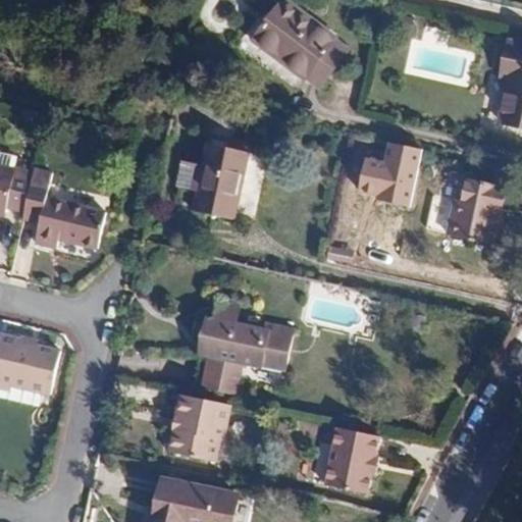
[(348,50),(334,40),(336,38),(285,0),(283,0),(252,41),(304,80),(305,77),(318,89),(348,50)]
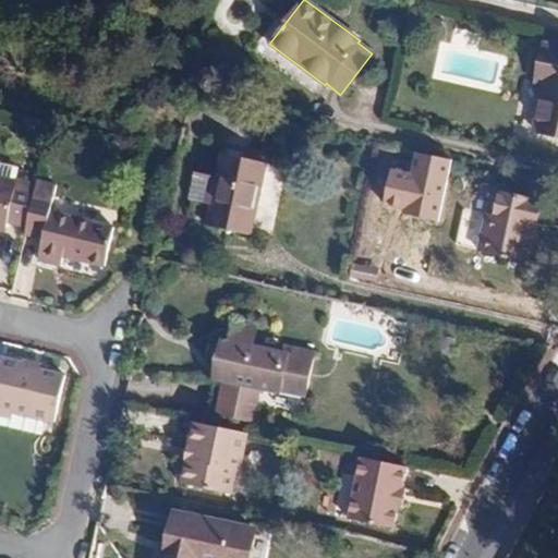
[(557,137),(557,47),(543,45),(535,82),(543,84),(533,132),(557,137)]
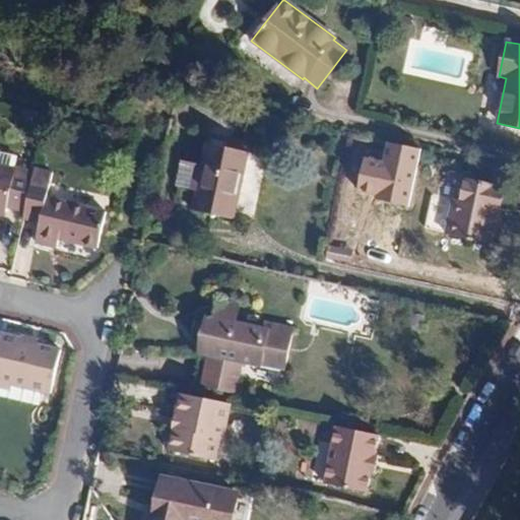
[(233,219),(249,153),(208,144),(193,209),(233,219)]
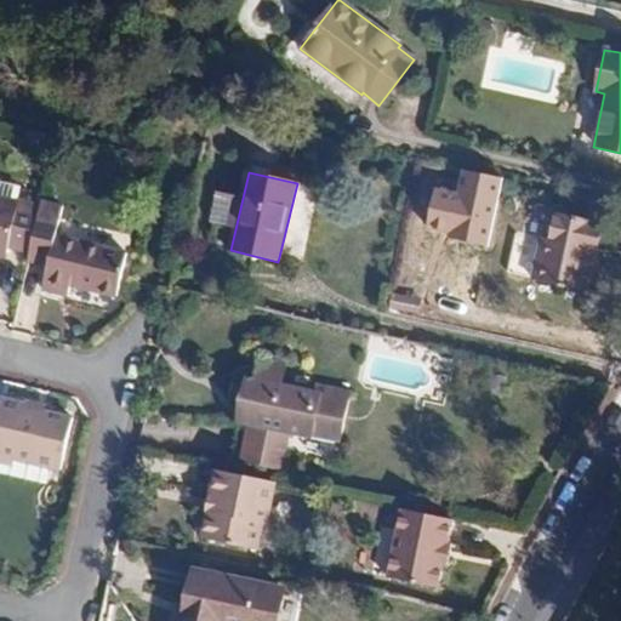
[(0,198),(18,204),(20,200),(23,184),(0,178),(0,198)]
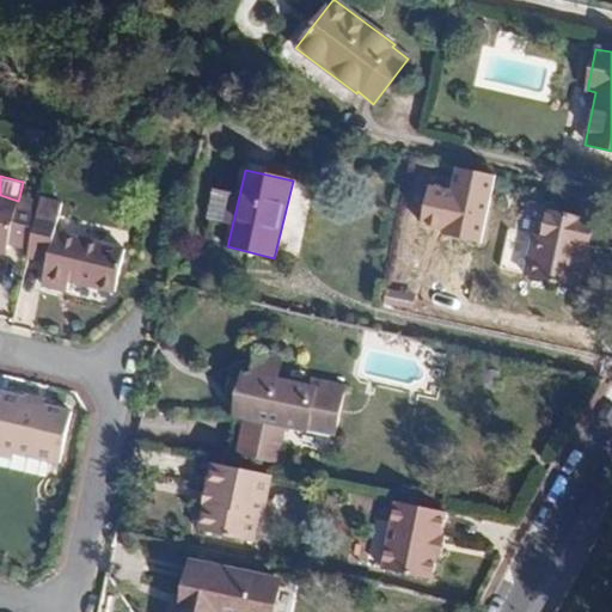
[(7,245),(29,250),(41,202),(19,197),(18,201),(0,195),(0,246),(6,249),(7,245)]
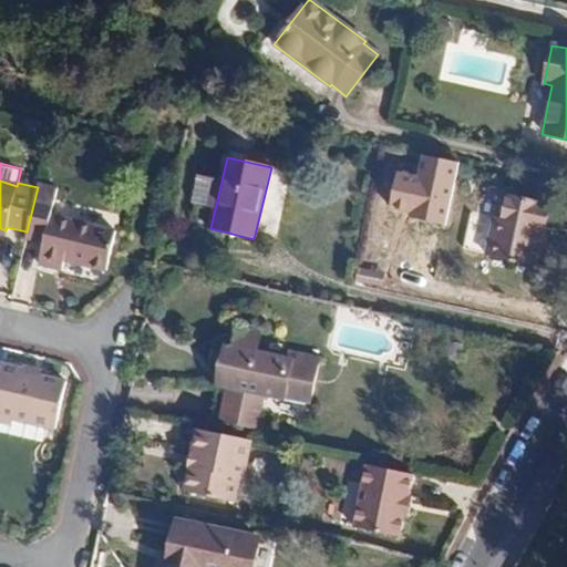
[(27,232),(26,238),(44,243),(39,266),(61,271),(64,259),(106,270),(115,230),(51,215),(58,186),(39,183),(38,187),(27,232)]
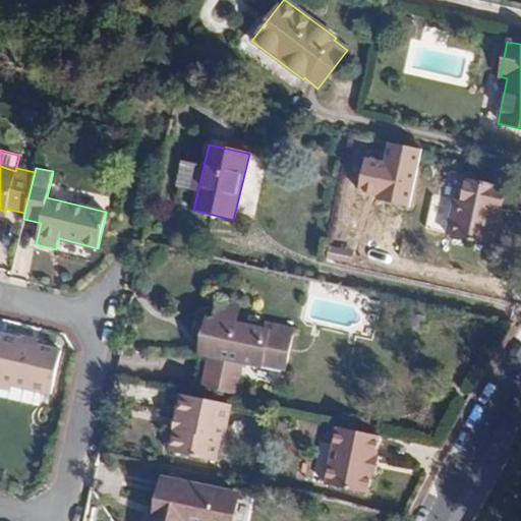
[(495,213),(500,215),(506,190),(466,181),(460,204),(453,201),(445,234),(487,244),(495,213)]
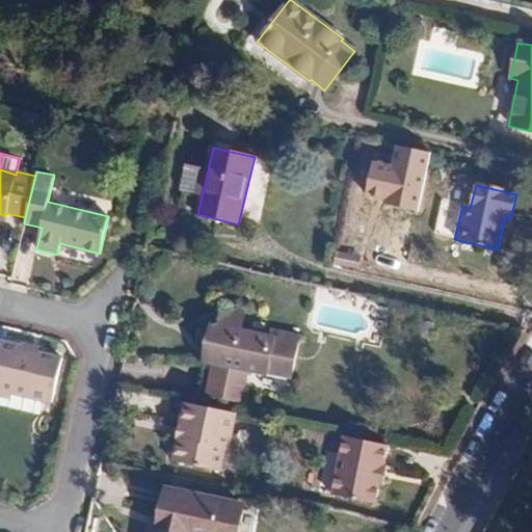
[(503,250),(510,219),(505,217),(498,249),(503,250)]
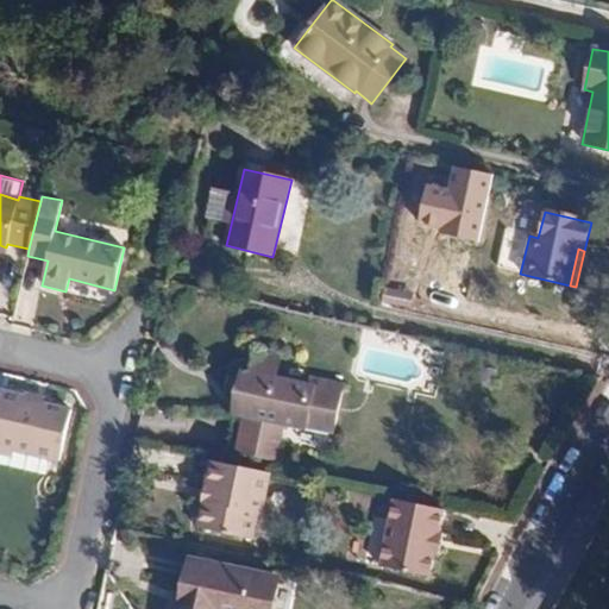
[(396,303),(399,293),(385,289),(383,301),(396,303)]
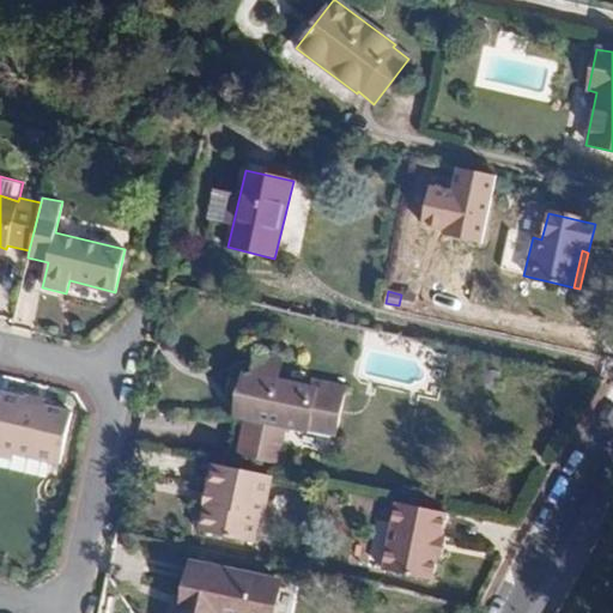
[(416,297),(401,295),(399,305),(413,309),(416,297)]
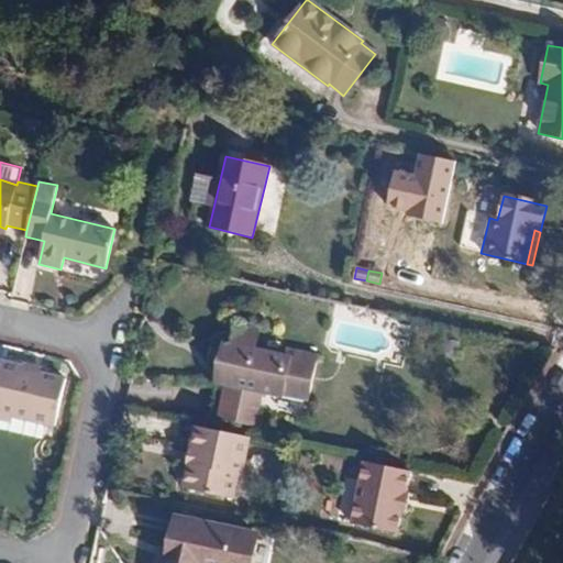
[(256,428),(264,394),(265,388),(311,398),(320,357),(288,351),(287,359),(256,352),(262,330),(238,326),(230,363),(234,364),(230,384),(229,384),(221,420),(256,428)]
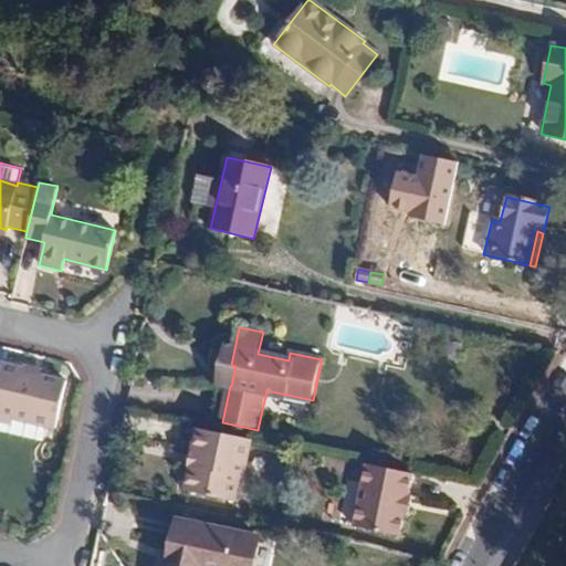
[(0,368),(0,415),(11,418),(53,429),(66,380),(42,375),(41,377),(27,374),(28,368),(2,363),(0,368)]
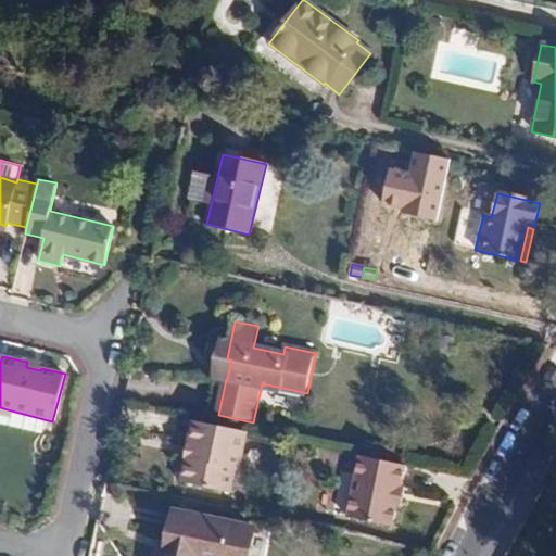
[(262,383),(261,389),(306,399),(307,393),(262,383)]
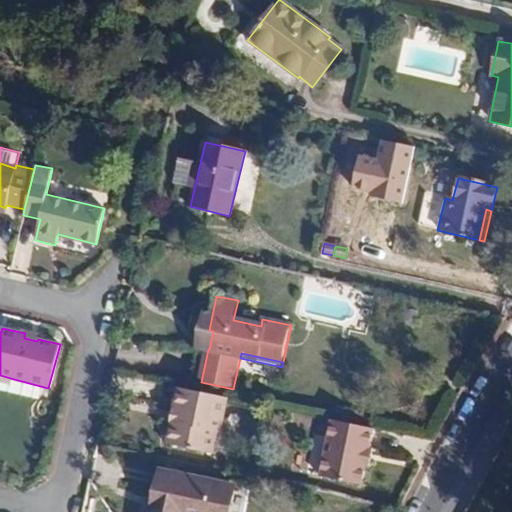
[(0,375),(0,382),(9,385),(10,378),(0,375)]
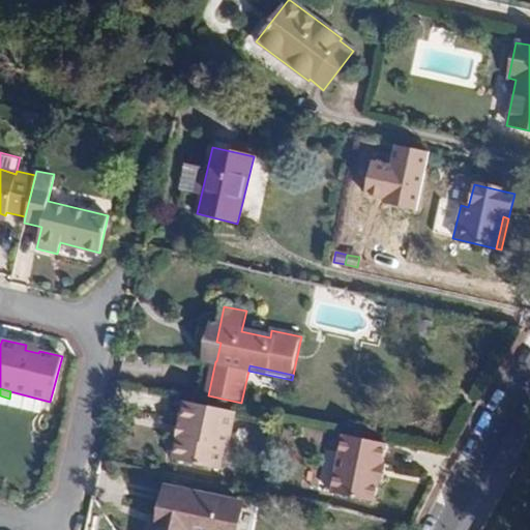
[(235,412),(184,402),(176,437),(180,445),(177,459),(218,468),(224,448),(228,448),(235,412)]
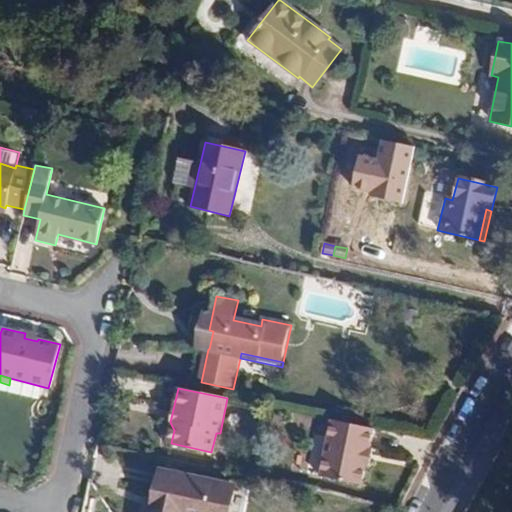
[(371,451),(376,430),(333,421),(320,479),(363,488),(367,470),(372,471),(376,452),(371,451)]
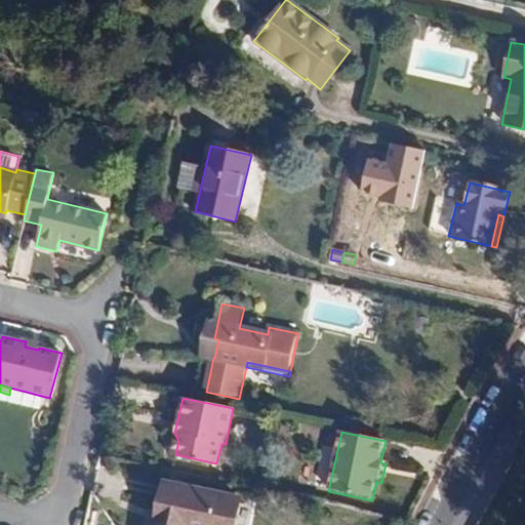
[(178,441),(174,433),(170,453),(175,454),(178,441)]
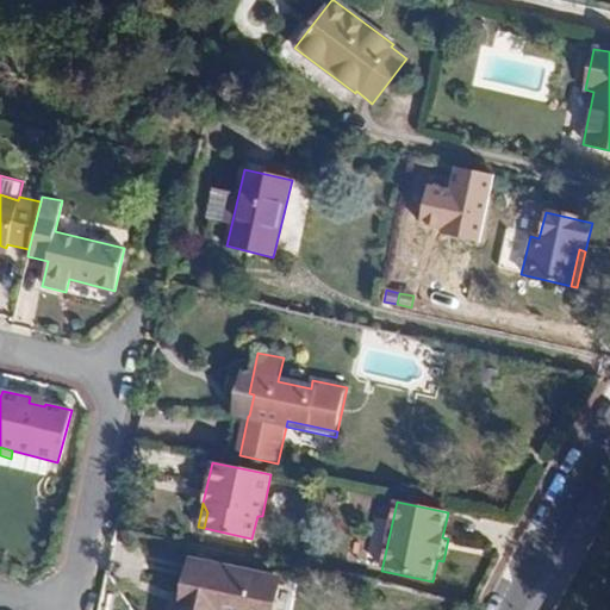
[(238,608),(238,609),(272,609),(279,578),(192,560),(182,608),(173,605),(172,609),(222,609),(223,604),(238,608)]
